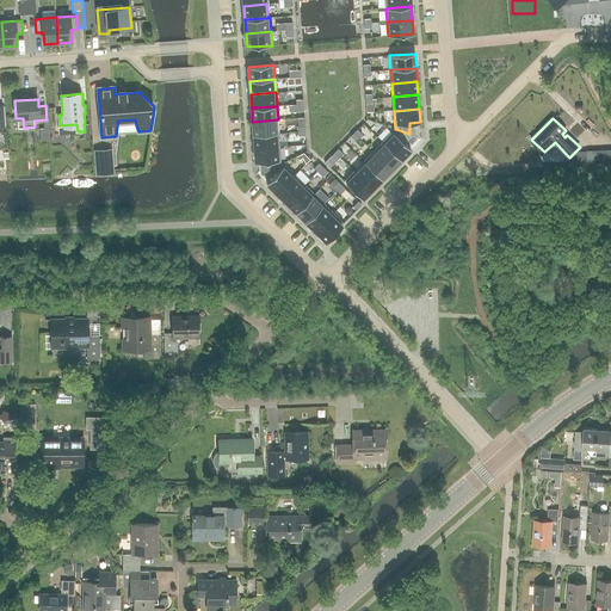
[(279,133),(278,119),(252,122),(253,135),(279,133)]
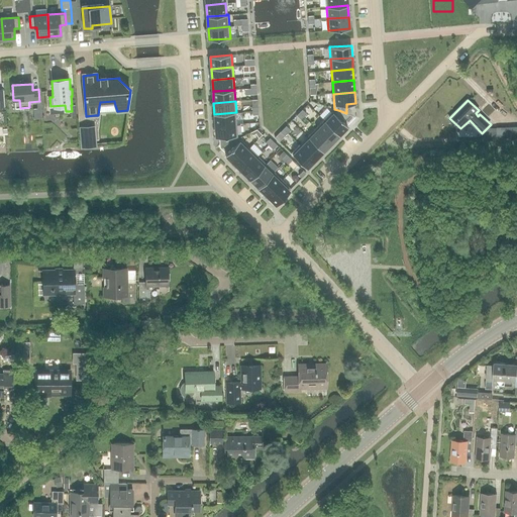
[(342,121),(348,114),(346,113),(338,110),(334,114),(332,111),(324,119),(339,135),(347,126),(342,121)]
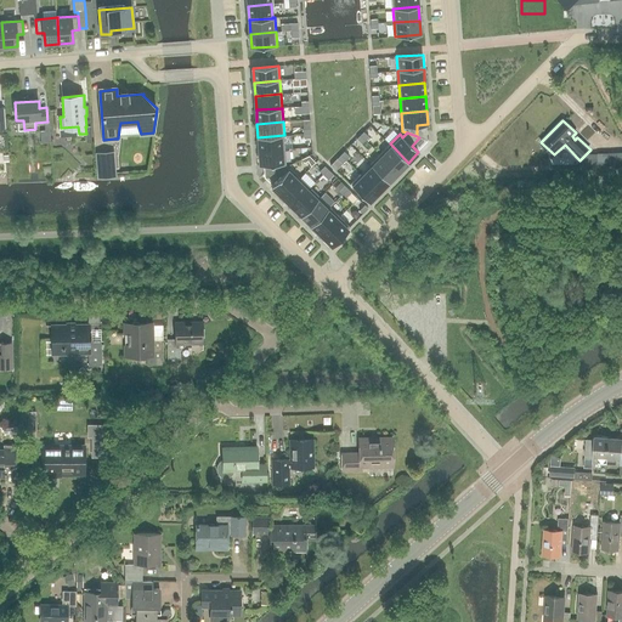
[(286,150),(284,135),(258,137),(259,152),(286,150)]
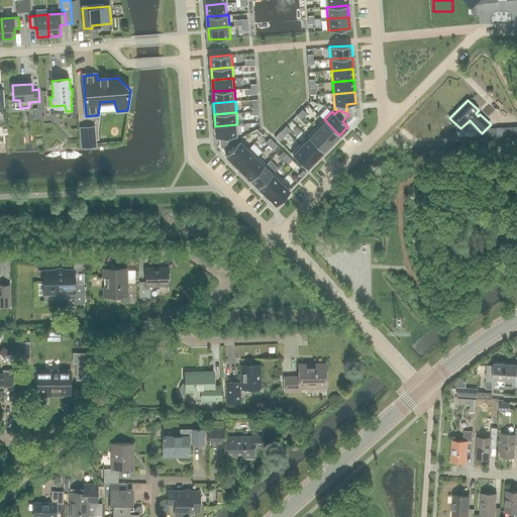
[(339,135),(324,119),(316,128),(331,143),(339,135)]
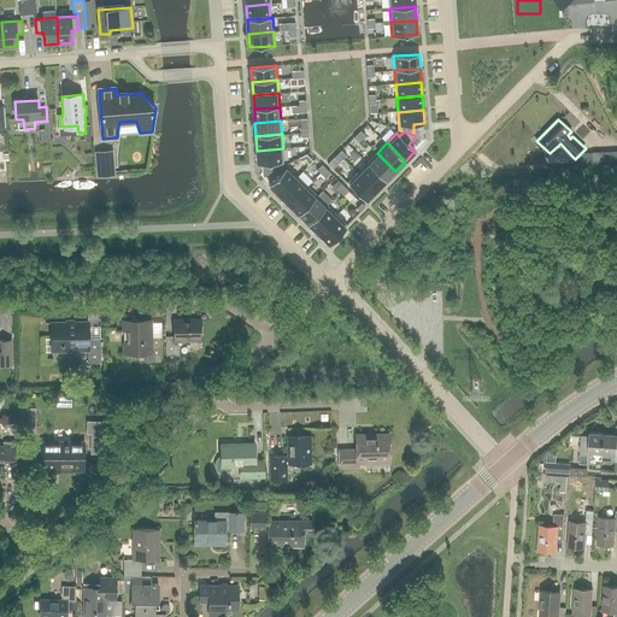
[(285,165),(283,148),(257,151),(258,164),(271,163),(271,171),(275,170),(285,165)]
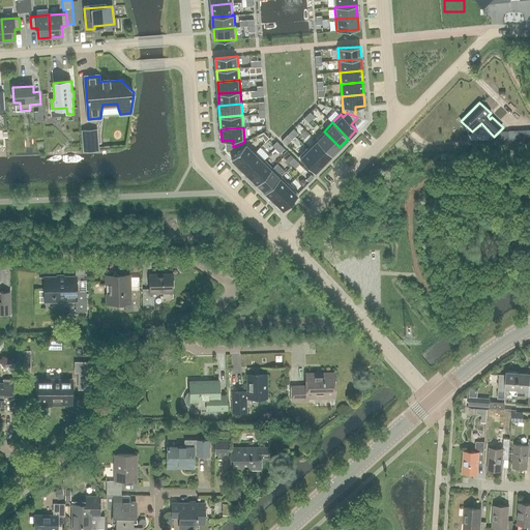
[(97,129),(83,131),(84,150),(98,149),(97,129)]
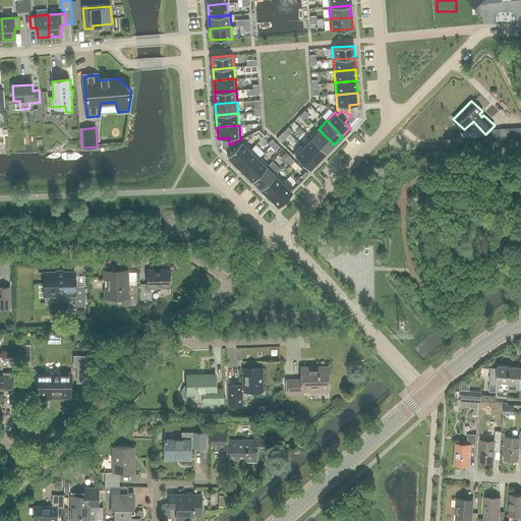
[(334,145),(319,129),(310,137),(326,153),(334,145)]
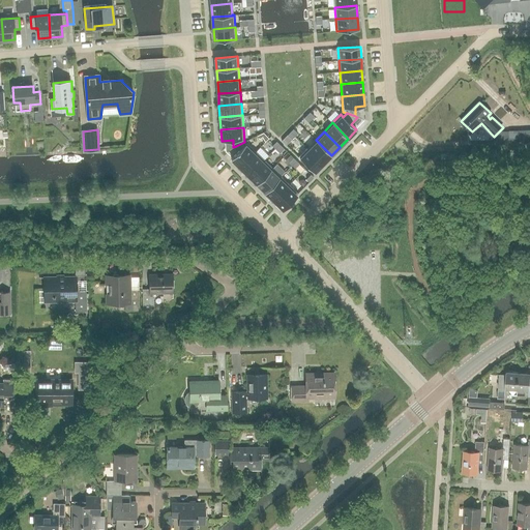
[(269,138),(264,133),(257,136),(264,143),(269,138)]
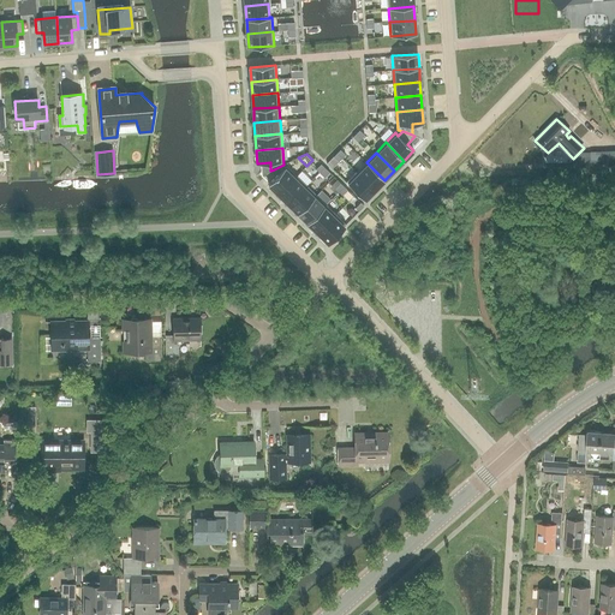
[(384,180),(366,162),(357,172),(375,190),(384,180)]
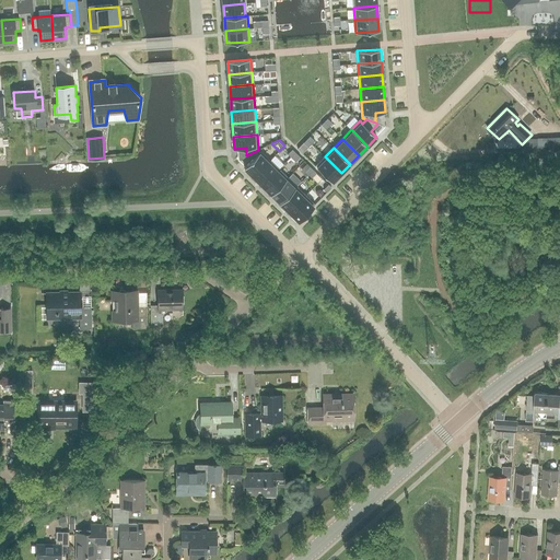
[(254,177),(270,160),(261,151),(260,152),(258,150),(249,154),(254,159),(245,167),(254,177)]
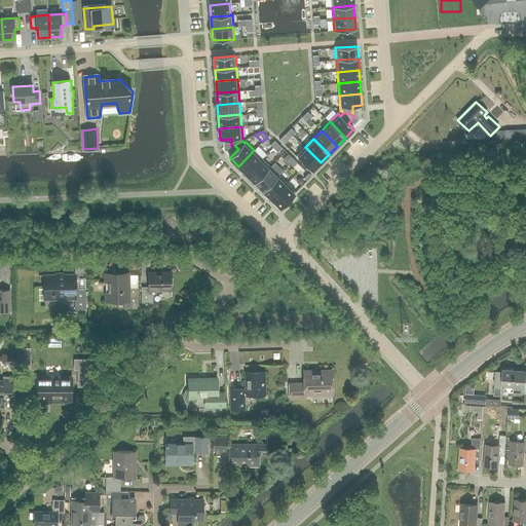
[(277,152),(283,147),(277,143),(273,147),(277,152)]
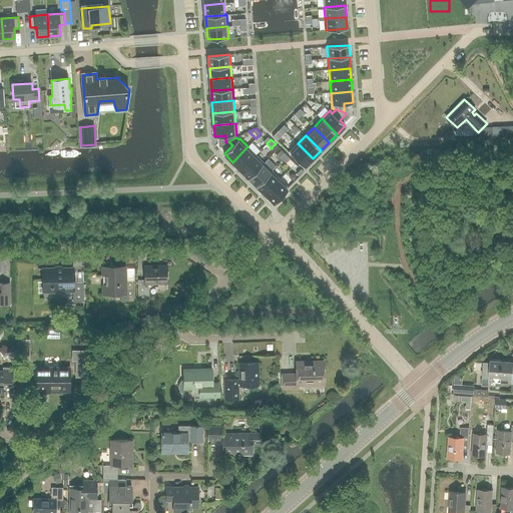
[(313,158),(298,143),(289,152),(305,167),(313,158)]
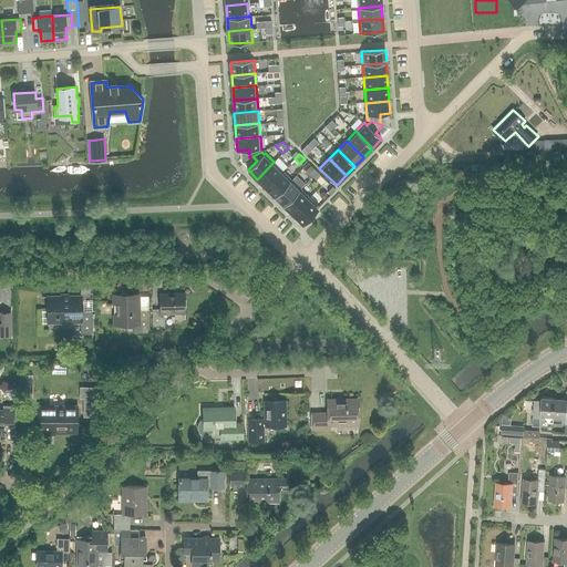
[(266,188),(282,172),(274,162),(257,179),(266,188)]
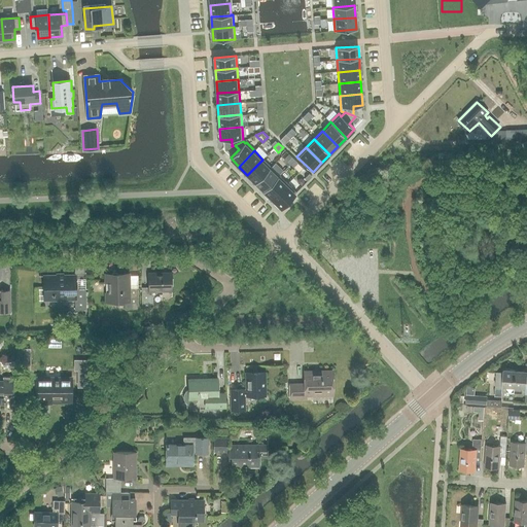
[(255,183),(271,168),(262,160),(247,175),(255,183)]
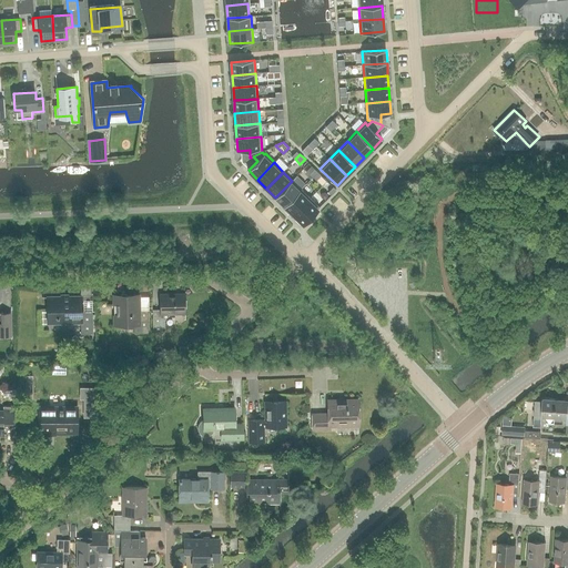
[(284,206),(302,190),(292,181),(275,198),(284,206)]
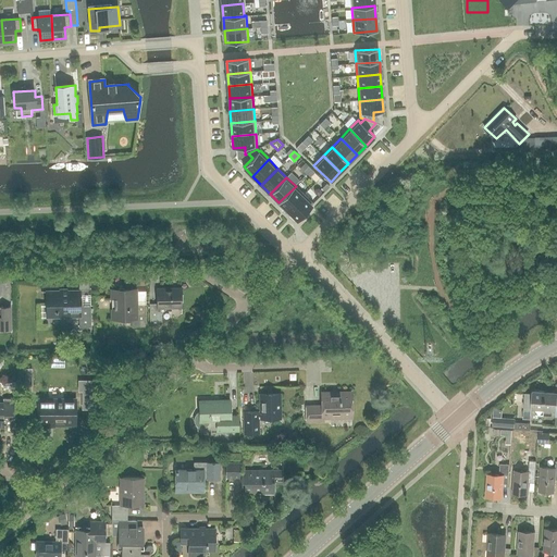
[(288,211),(305,195),(296,186),(279,202),(288,211)]
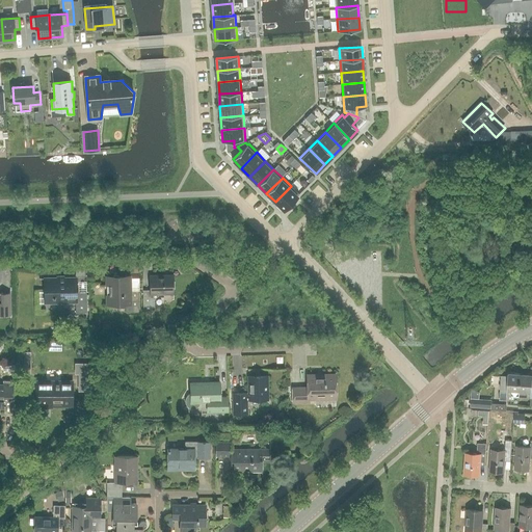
[(293,201),(299,194),(291,186),(275,202),(284,210),(293,201)]
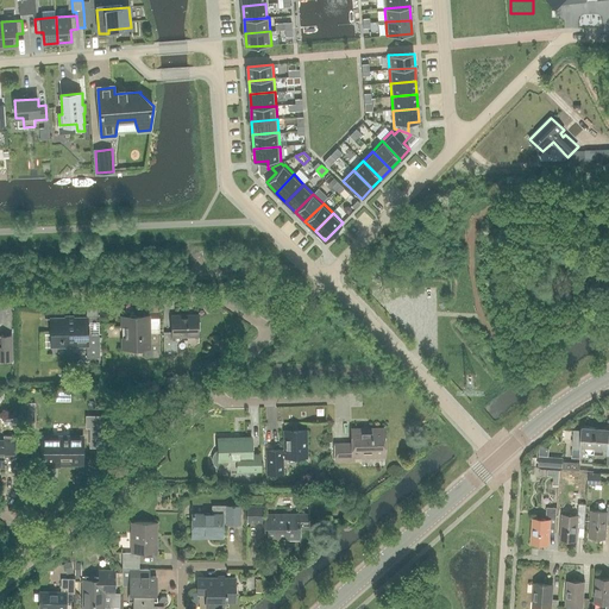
[(173,332),(164,332),(164,357),(174,357),(174,356),(177,352),(177,340),(180,340),(182,338),(182,337),(199,337),(199,315),(171,315),(173,332)]
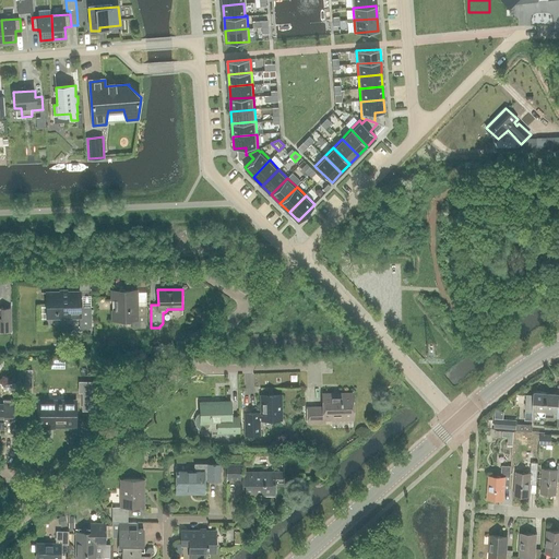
[(132,328),(146,328),(146,305),(137,306),(137,290),(113,290),(113,320),(132,319),(132,328)]
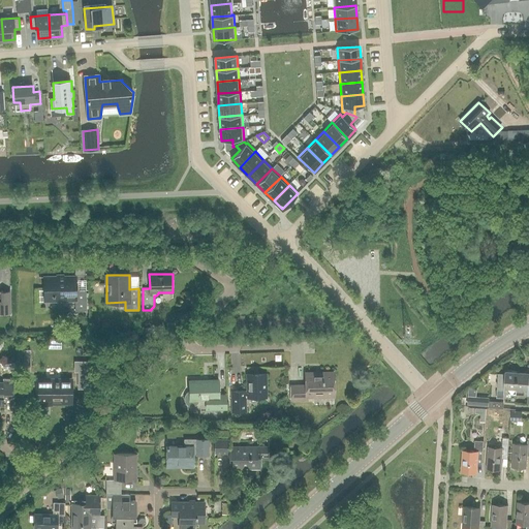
[(75,311),(87,311),(86,290),(75,290),(75,281),(66,281),(66,276),(44,276),(45,301),(75,301),(75,311)]
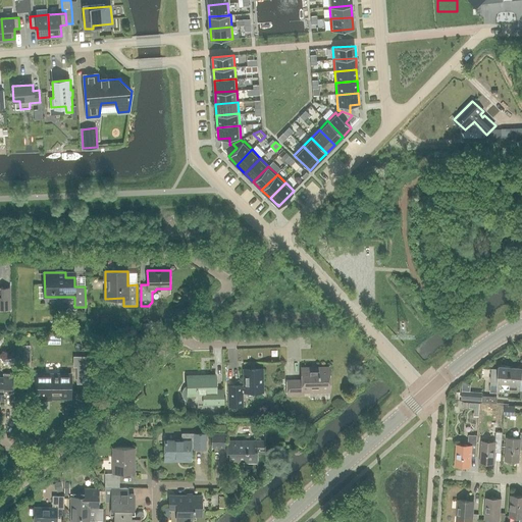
[(0,309),(2,309),(10,309),(10,288),(2,288),(2,289),(0,288),(0,309)]
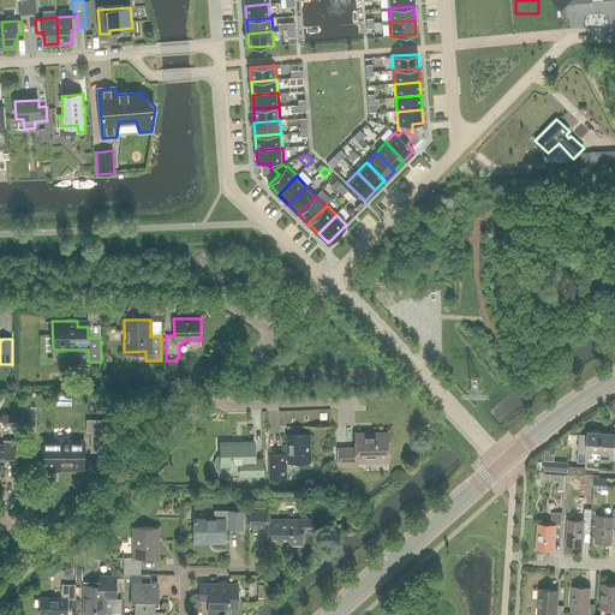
[(93,431),(93,451),(103,451),(103,418),(88,418),(88,431),(93,431)]
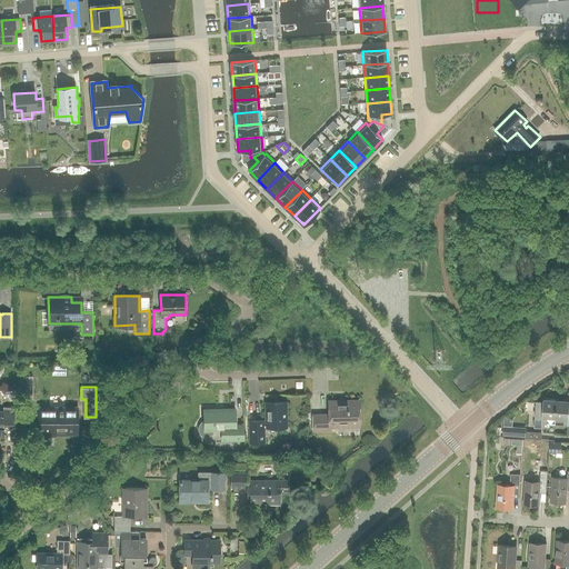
[(568,396),(568,397),(568,400),(557,400),(556,423),(568,425),(568,421),(568,396)]
